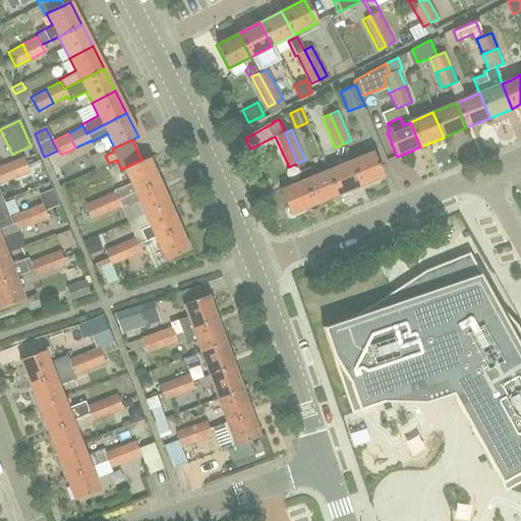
[(373,152),(350,162),(360,186),(384,176),(373,152)]
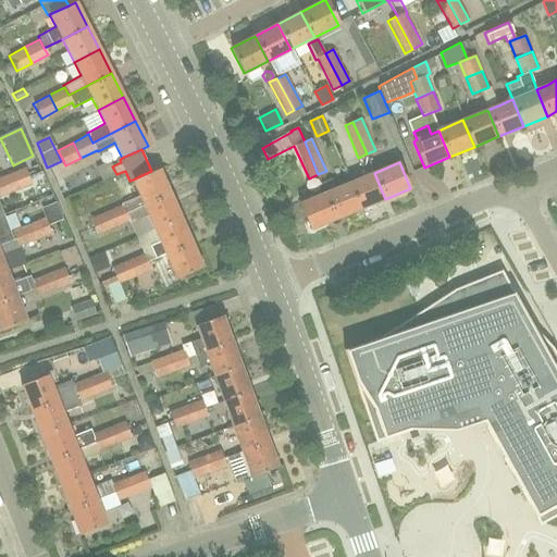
[(0,187),(28,176),(25,168),(0,177),(0,187)]
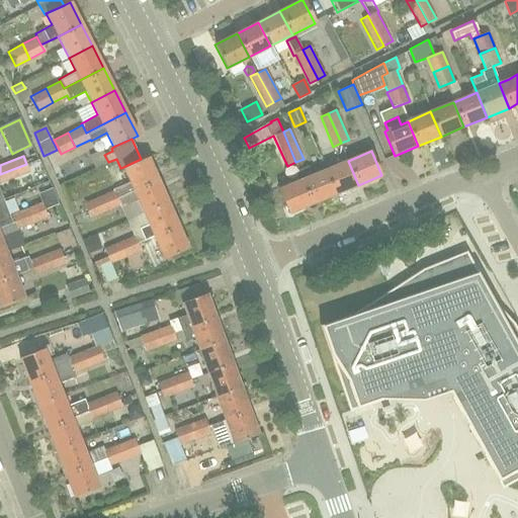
[(148,156),(141,159),(123,167),(130,181),(111,189),(112,190),(115,197),(158,179),(148,156)]
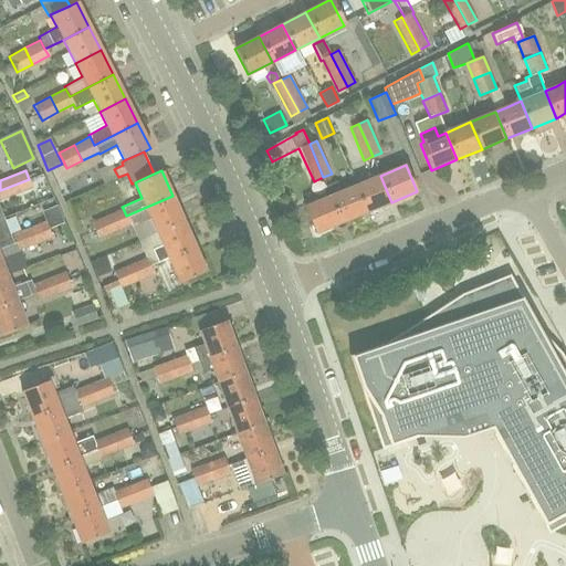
[(380,176),(355,187),(366,212),(391,202),(380,176)]
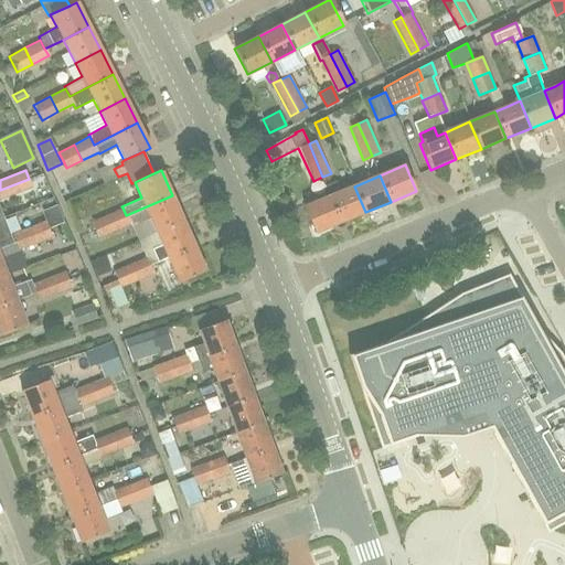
[(29,179),(0,190),(0,200),(32,188),(29,179)]
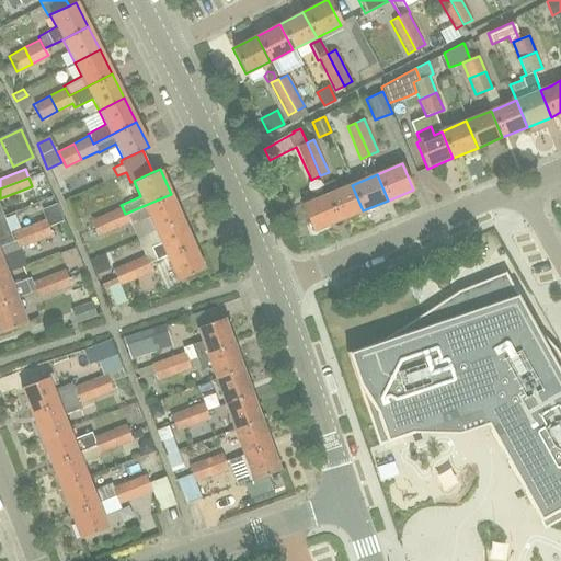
[(333,180),(323,184),(339,221),(363,210),(352,185),(339,191),(333,180)]
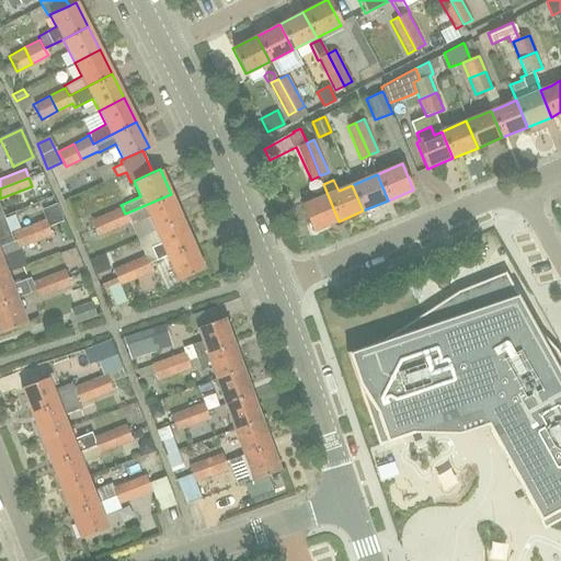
[(322,184),(327,195),(302,205),(313,231),(339,221),(323,184),(322,184)]
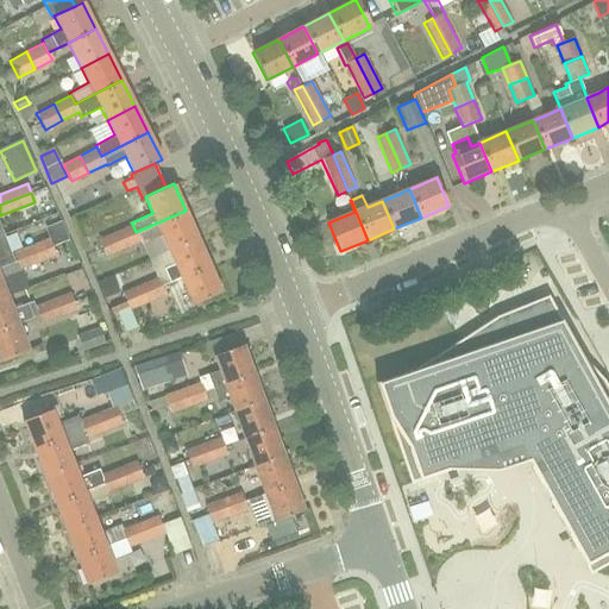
[(136,232),(132,224),(114,231),(123,249),(139,242),(140,243),(162,234),(169,250),(198,238),(186,211),(136,232)]
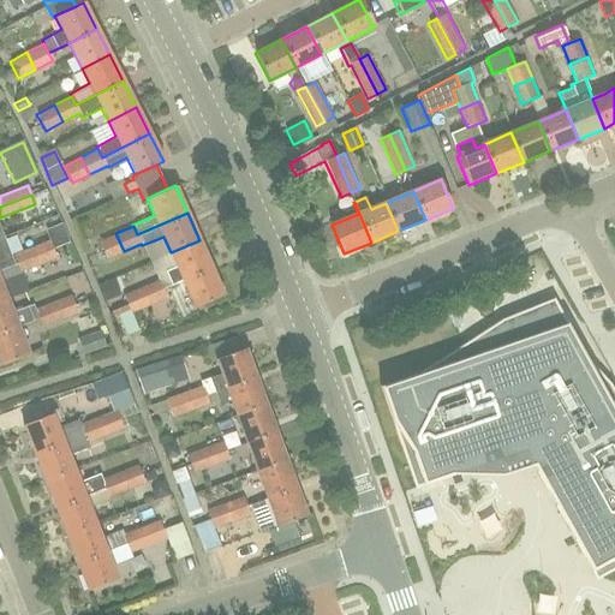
[(48,239),(52,248),(69,242),(65,233),(48,239)]
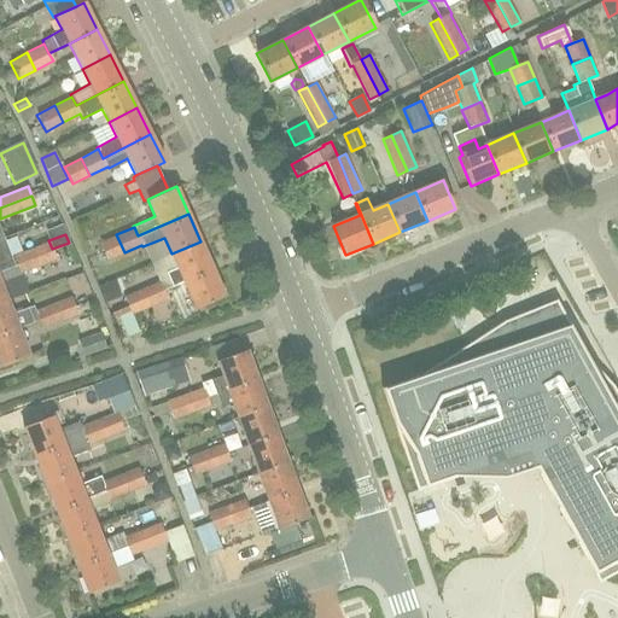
[(124,252),(116,234),(99,243),(106,261),(124,252)]
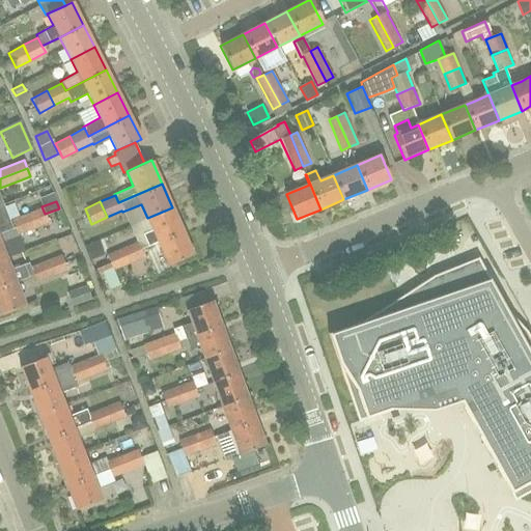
[(0,231),(12,227),(3,203),(0,204),(0,231)]
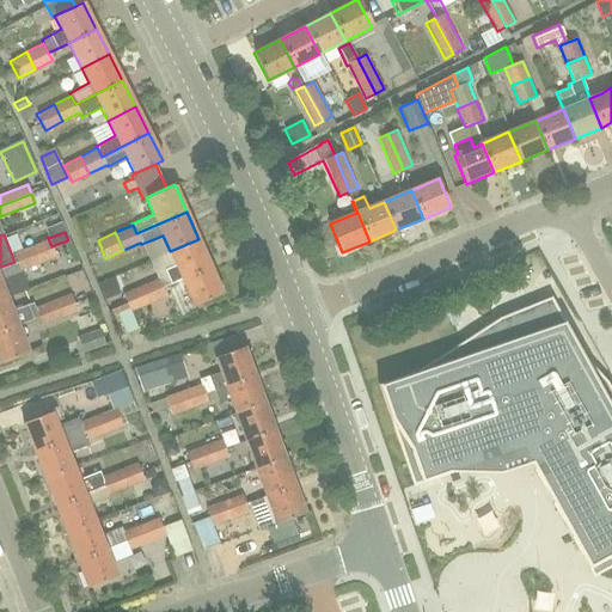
[(48,238),(31,245),(37,263),(55,256),(51,246),(48,238)]
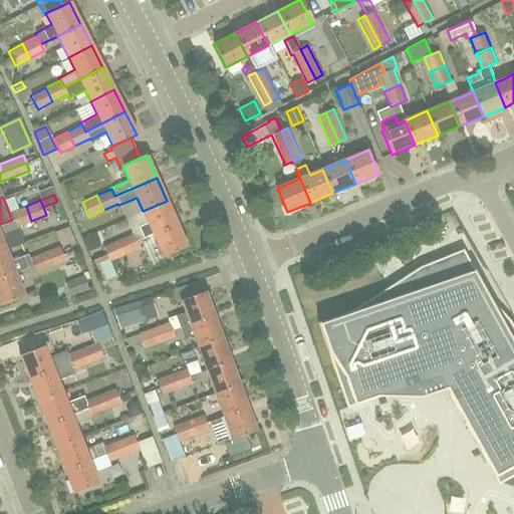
[(167,201),(143,211),(148,222),(138,227),(144,238),(177,223),(167,201)]
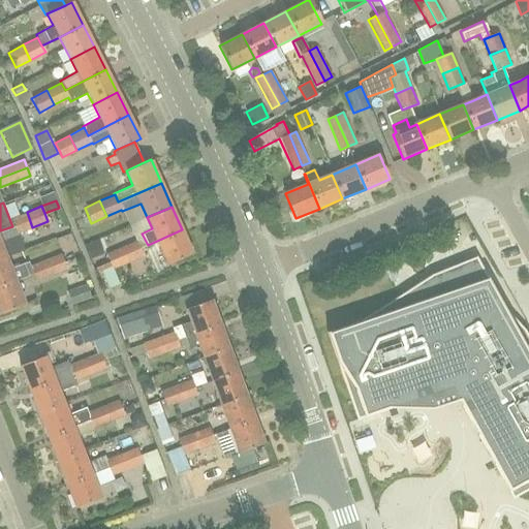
[(32,227),(27,212),(11,218),(13,225),(17,234),(32,227)]
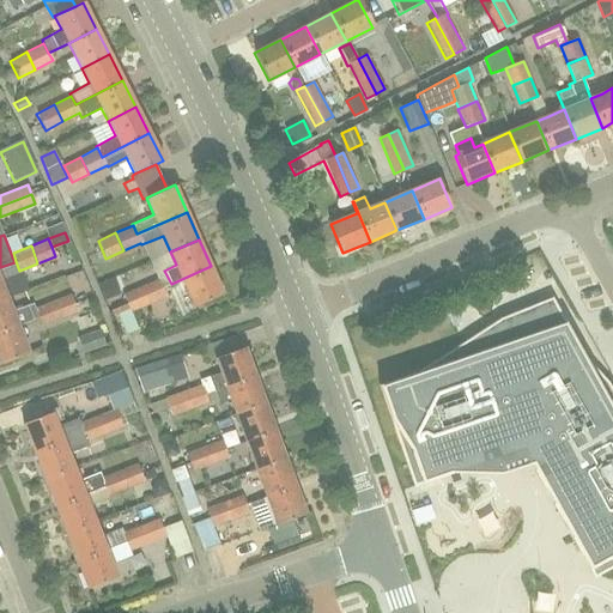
[(0,299),(7,297),(0,280),(20,272),(19,271),(16,261),(14,262),(0,267),(0,299)]
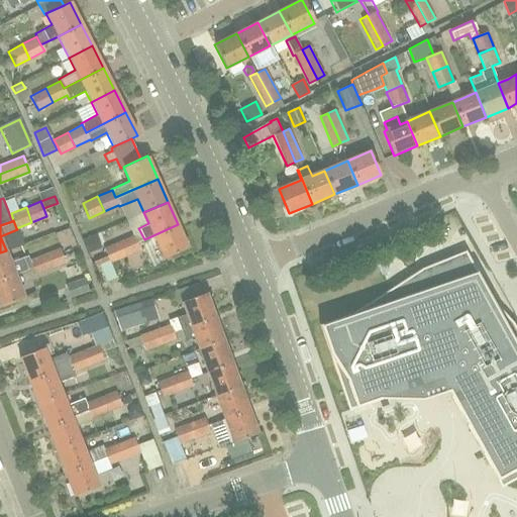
[(188,248),(178,224),(144,239),(144,240),(153,236),(164,259),(188,248)]
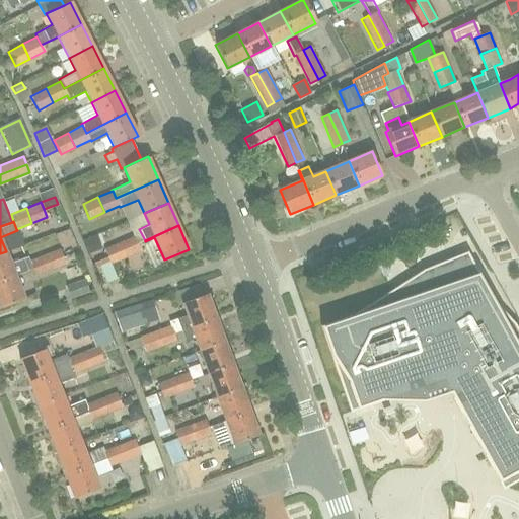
[(83,240),(89,254),(101,248),(96,235),(83,240)]
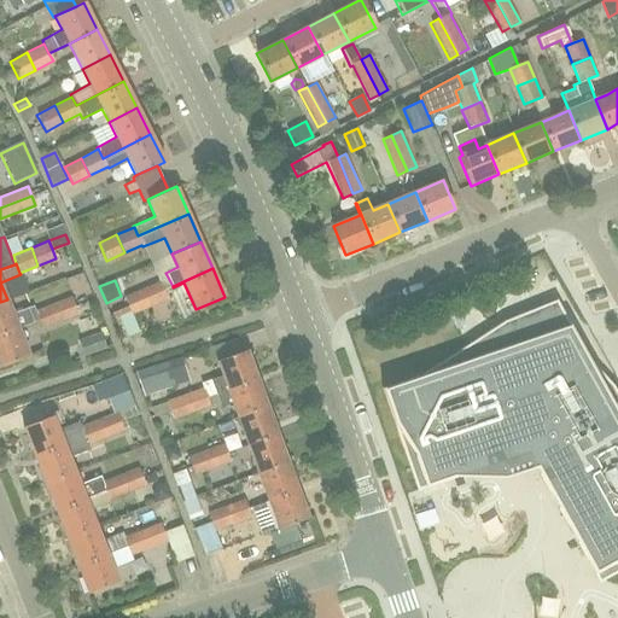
[(140,290),(149,307),(167,299),(158,281),(140,290)]
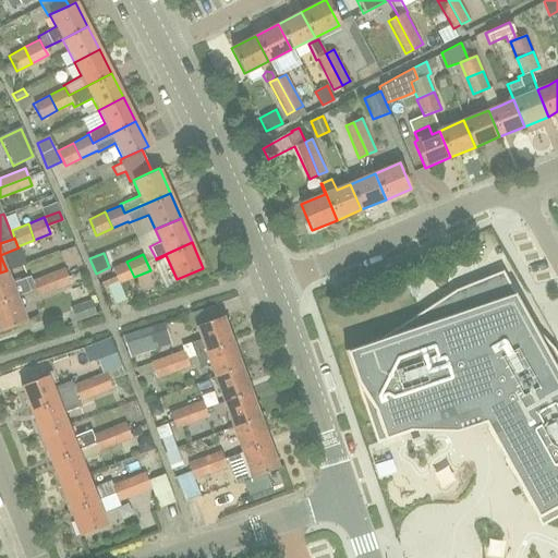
[(118,284),(134,277),(126,262),(111,268),(118,284)]
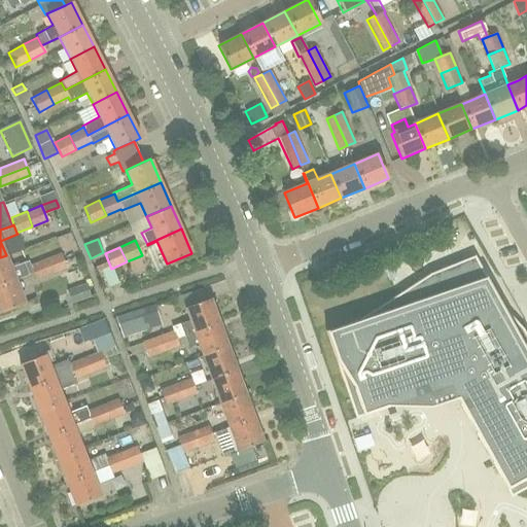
[(61,252),(45,258),(50,274),(67,268),(61,252)]
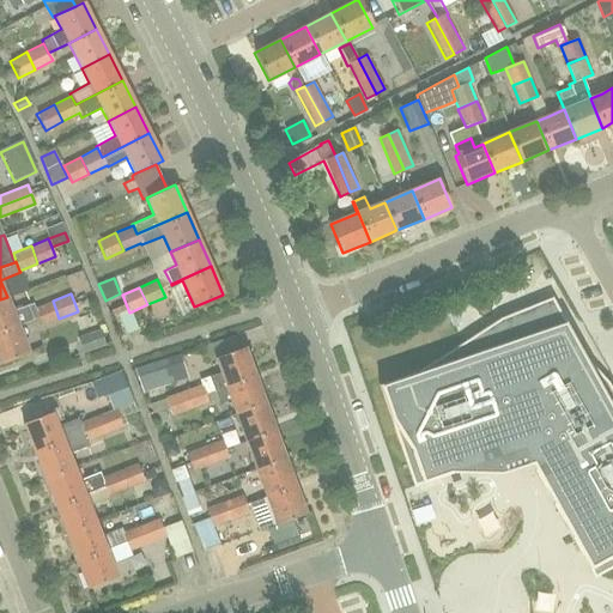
[(12,311),(7,297),(0,299),(0,331),(18,325),(32,319),(26,305),(12,311)]
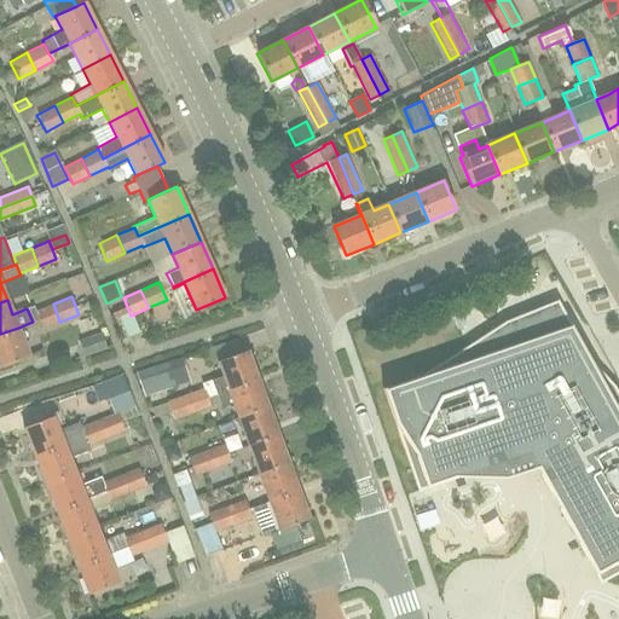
[(422,375),(383,388),(418,491),(527,453),(600,583),(618,572),(618,394),(614,386),(590,359),(557,300),(505,320),(422,375)]
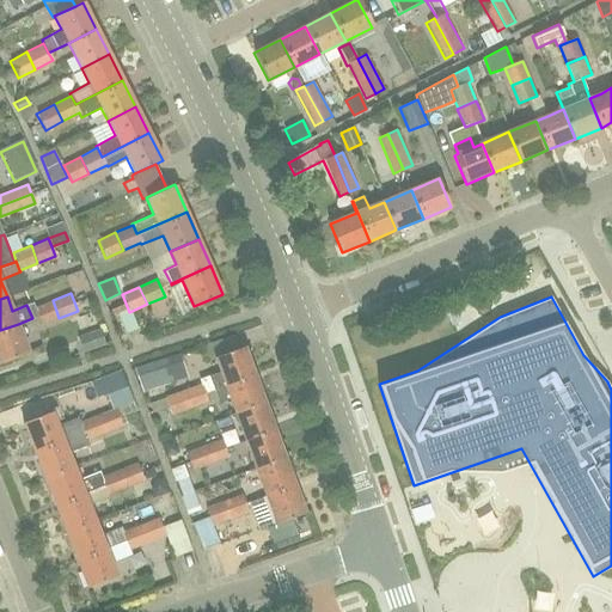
[(53,300),(35,306),(41,325),(59,318),(53,300)]
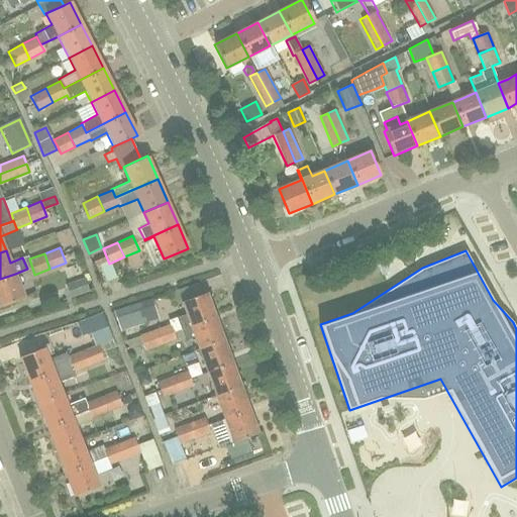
[(109,264),(106,255),(93,262),(102,283),(115,278),(109,264)]
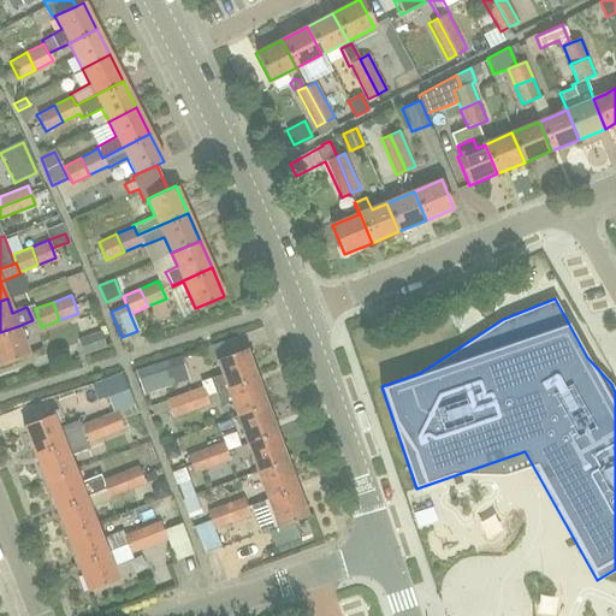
[(454,327),(463,323),(456,311),(446,315),(454,327)]
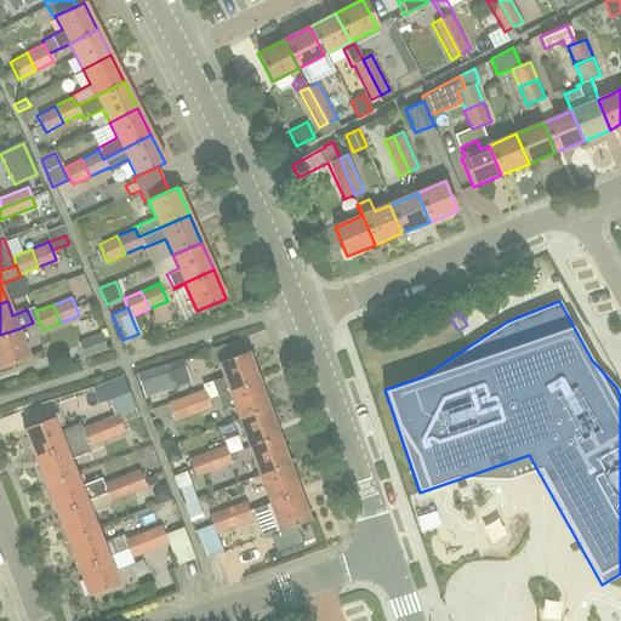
[(18,330),(18,329),(0,335),(0,368),(13,363),(29,357),(23,343),(18,330)]
